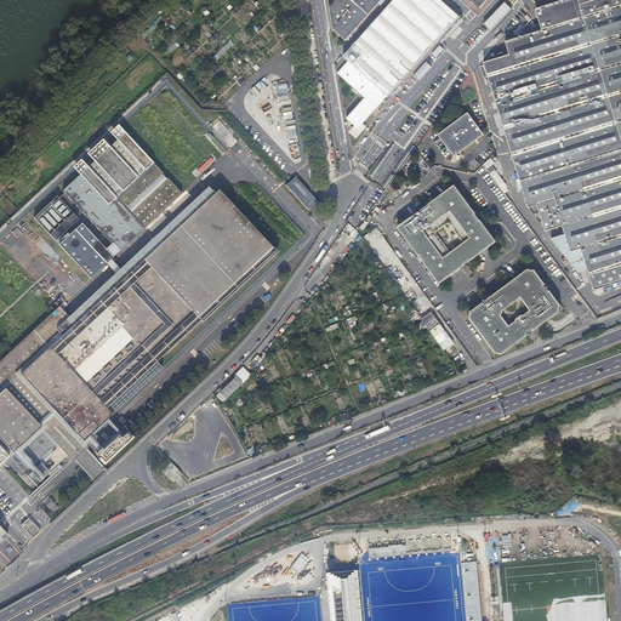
[(326,0),(331,26),(345,38),(379,0),(326,0)]
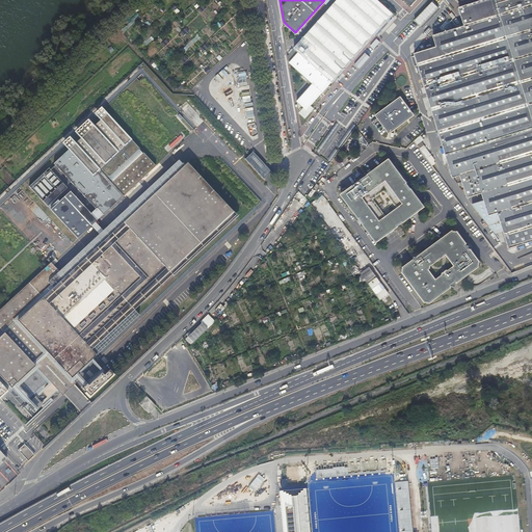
[(336,0),(294,47),(298,51),(331,80),(392,14),(377,0),(336,0)]
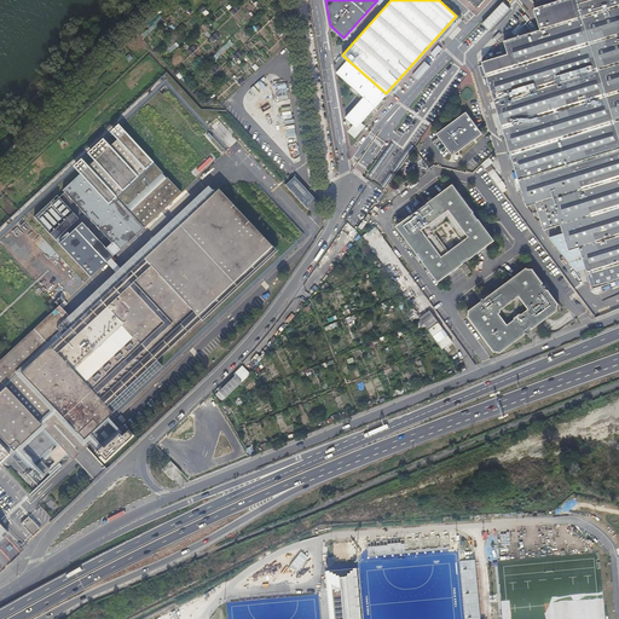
[(618,0),(555,0),(533,7),(539,28),(530,32),(525,33),(503,40),(507,52),(481,61),(482,63),(491,91),(515,171),(519,181),(526,206),(534,202),(543,229),(560,224),(562,232),(567,249),(578,247),(583,264),(590,288),(618,278),(618,0)]
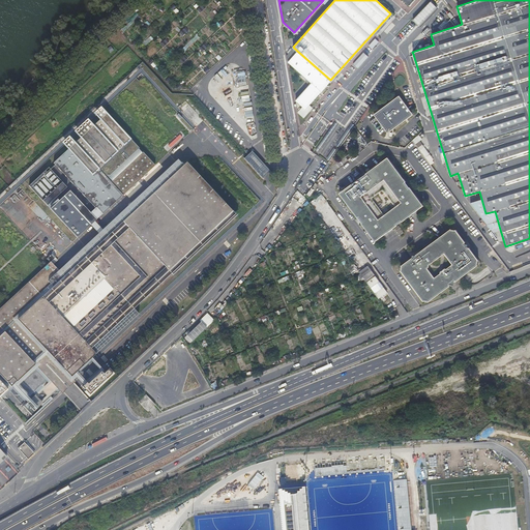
[(431,1),(411,20),(418,26),(437,7),(431,1)]
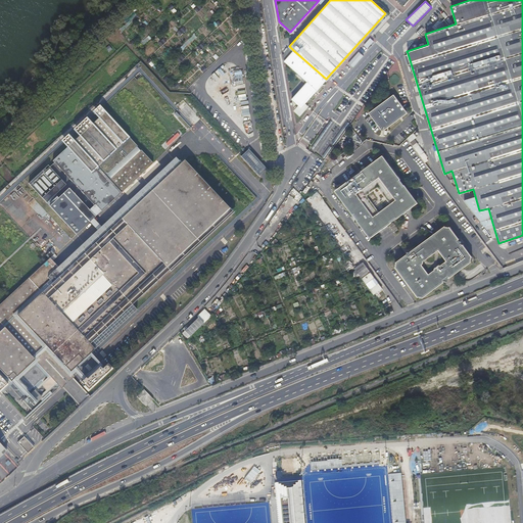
[(177,33),(180,36),(185,30),(182,27),(177,33)]
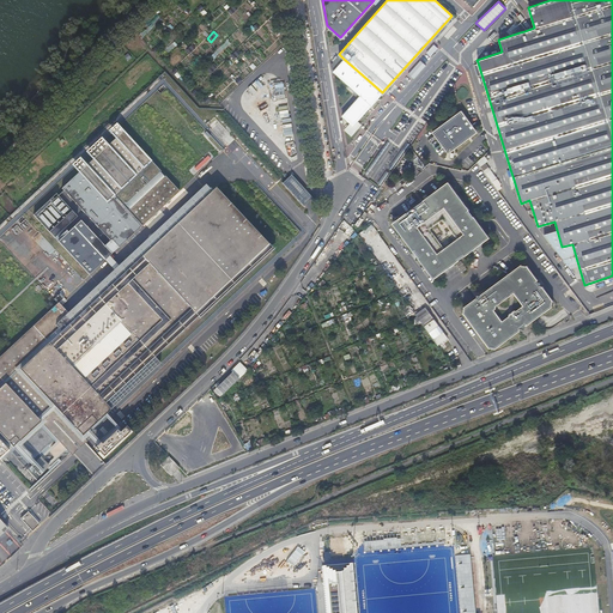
[(432,44),(426,54),(431,58),(437,48),(432,44)]
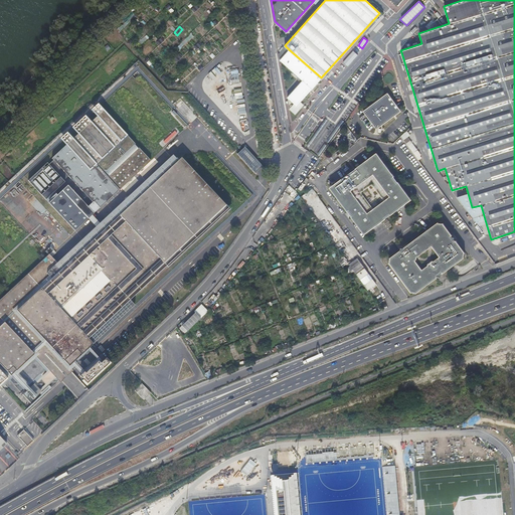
[(279,57),(280,58),(289,49),(285,45),(278,53),(279,57)]
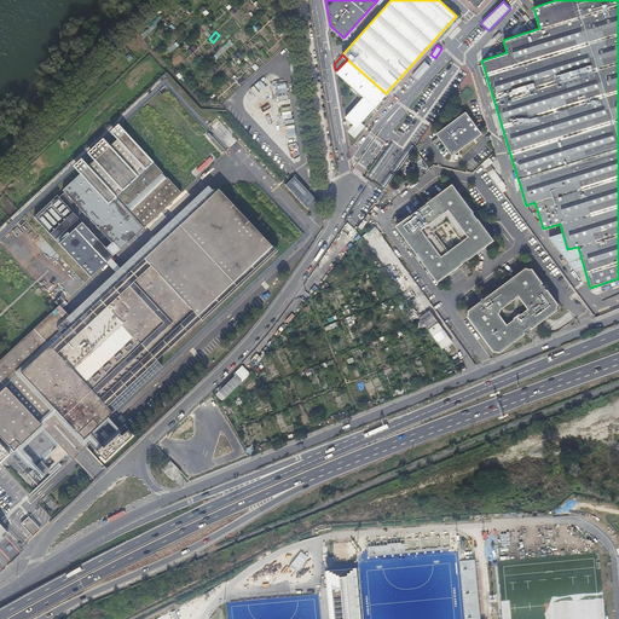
[(336,70),(358,90),(363,96),(362,98),(345,116),(356,126),(386,93),(347,59),(336,70)]
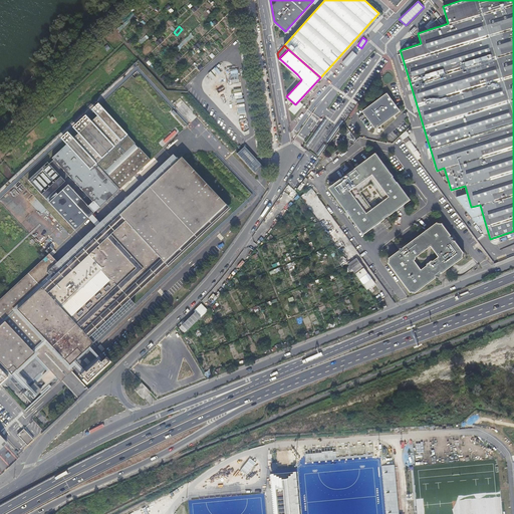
[(398,53),(405,76),(408,75),(401,52),(398,53)]
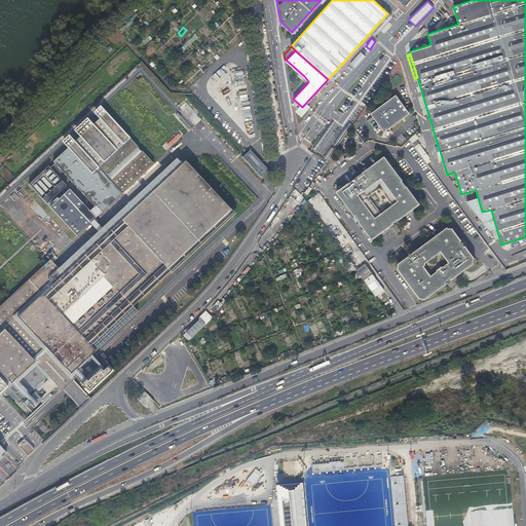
[(71,378),(129,324),(262,199),(137,66),(4,189),(0,192),(0,390),(6,385),(12,392),(58,390),(61,387),(71,378)]
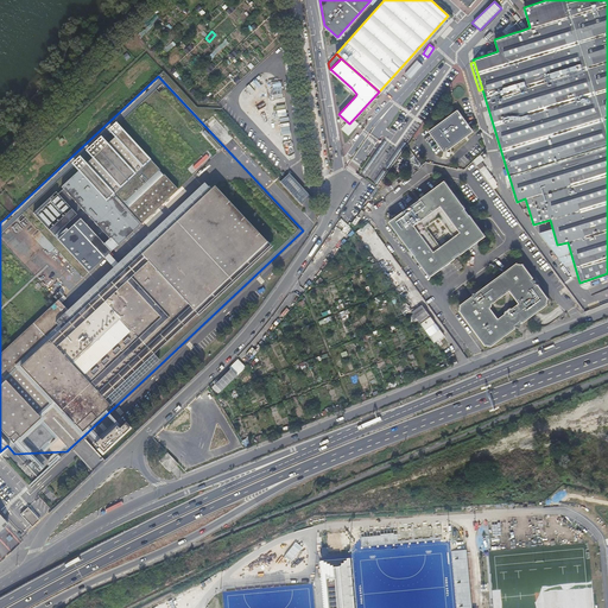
[(272,99),(282,97),(280,83),(272,83),(272,99)]
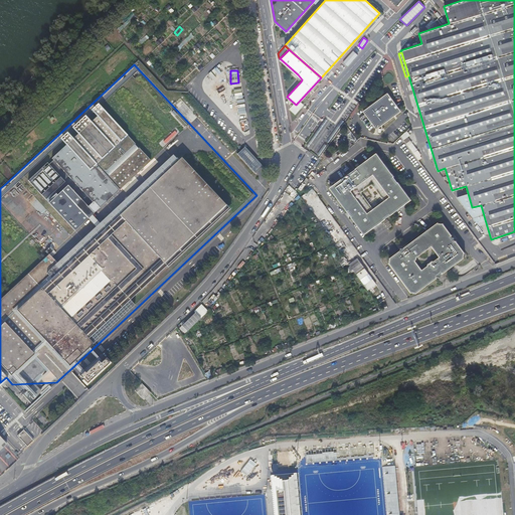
[(386,90),(395,102),(401,98),(392,84),(386,90)]
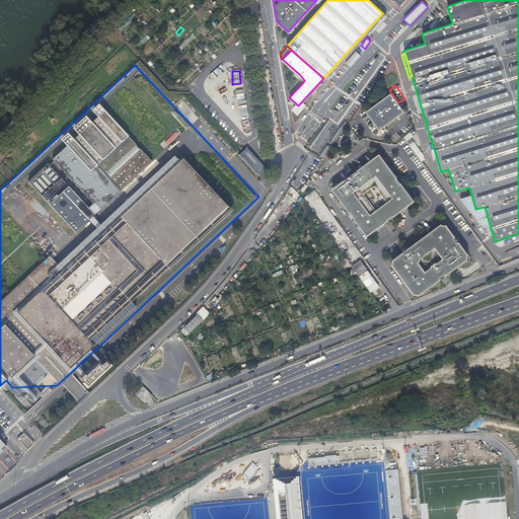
[(365,110),(377,128),(380,128),(403,110),(390,92),(365,110)]
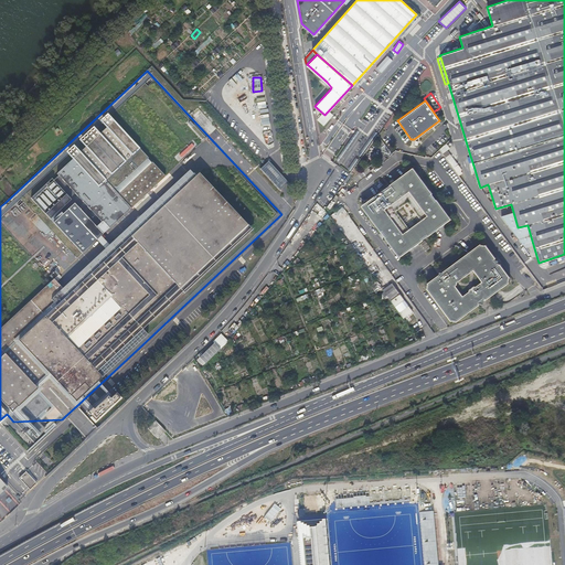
[(439,150),(443,153),(459,176),(462,173),(461,171),(462,170),(448,150),(450,148),(446,144),(439,150)]
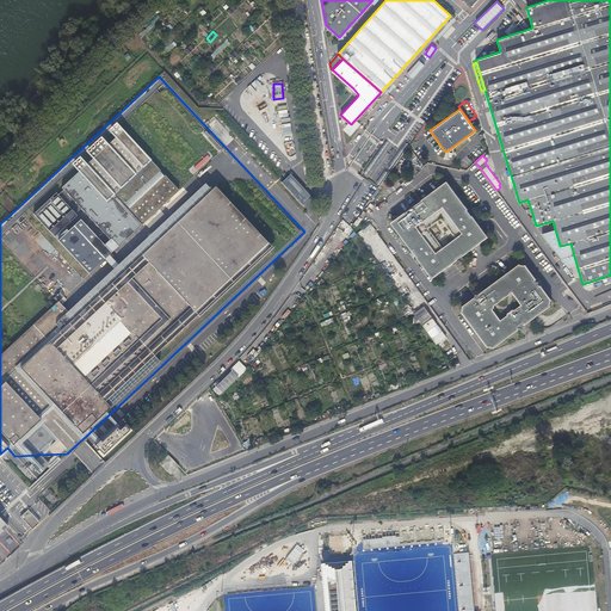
[(383,170),(375,180),(378,183),(387,172),(383,170)]
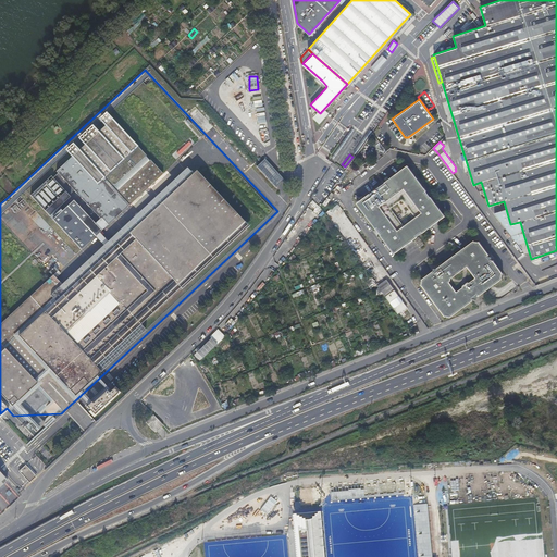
[(255,166),(275,189),(284,181),(263,159),(255,166)]
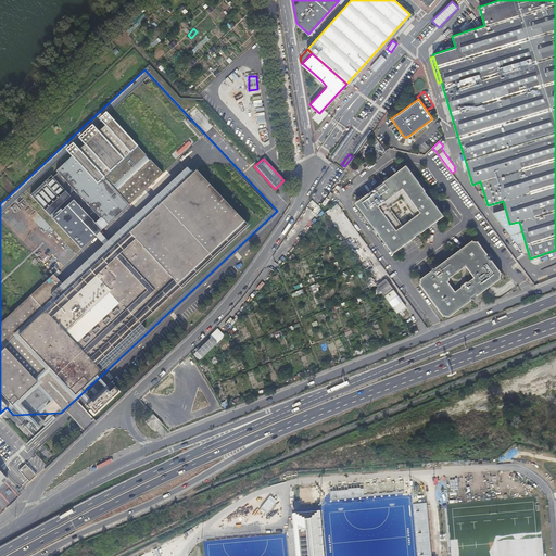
[(392,252),(415,236),(414,235),(419,230),(420,231),(442,215),(429,198),(428,199),(424,193),(426,192),(406,166),(384,182),(386,184),(380,188),(379,186),(356,202),(375,228),(377,227),(380,232),(379,234),(392,252)]
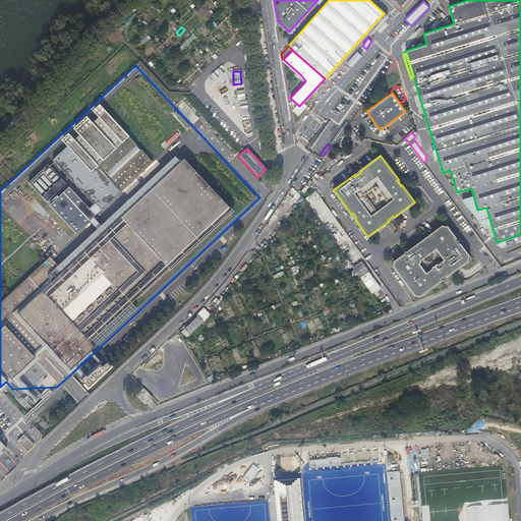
[(309,196),(314,201),(320,197),(314,191),(309,196)]
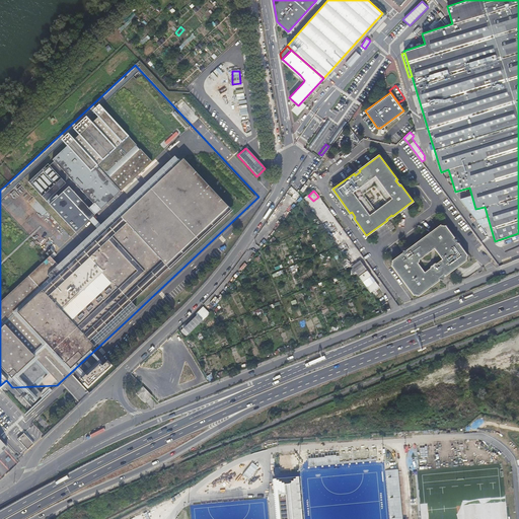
[(475,209),(471,195),(459,198),(478,223),(489,221),(485,207),(475,209)]
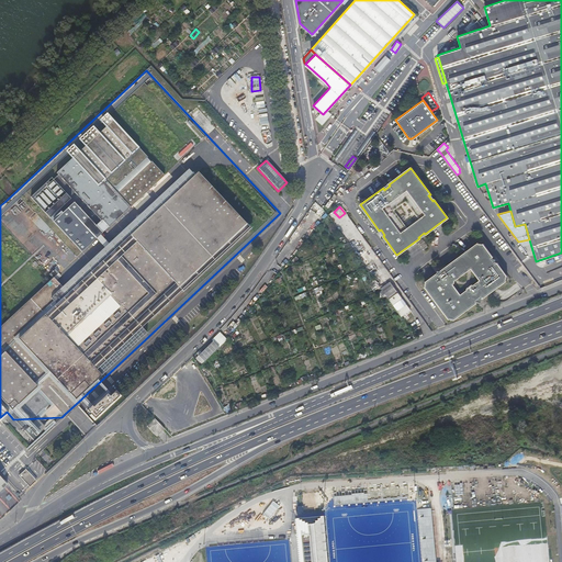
[(454,321),(478,304),(475,303),(483,298),(484,300),(499,288),(506,283),(508,278),(497,263),(495,266),(492,260),(493,258),(483,245),(478,244),(425,282),(424,289),(448,321),(454,321)]
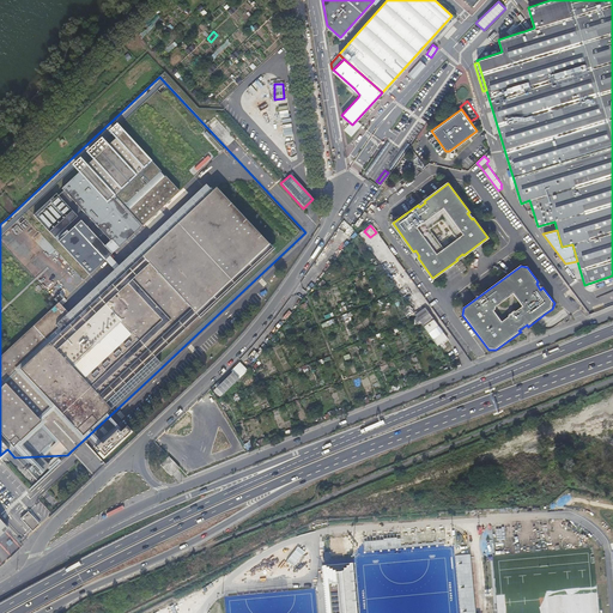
[(406,302),(413,296),(405,284),(396,289),(406,302)]
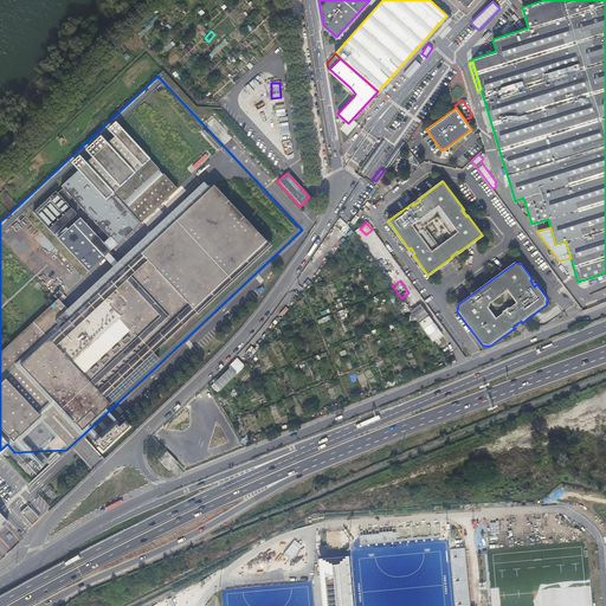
[(417,300),(407,307),(423,328),(433,322),(417,300)]
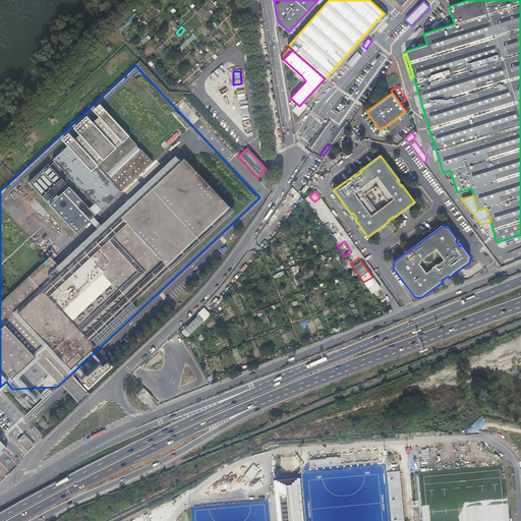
[(368,288),(371,293),(380,287),(377,282),(368,288)]
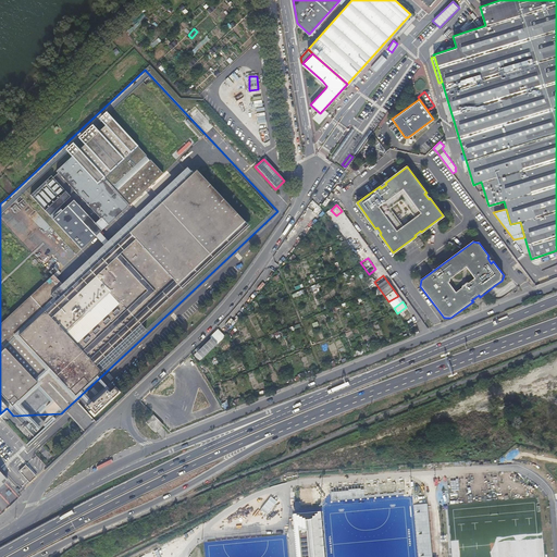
[(218,330),(193,355),(199,361),(224,336),(218,330)]
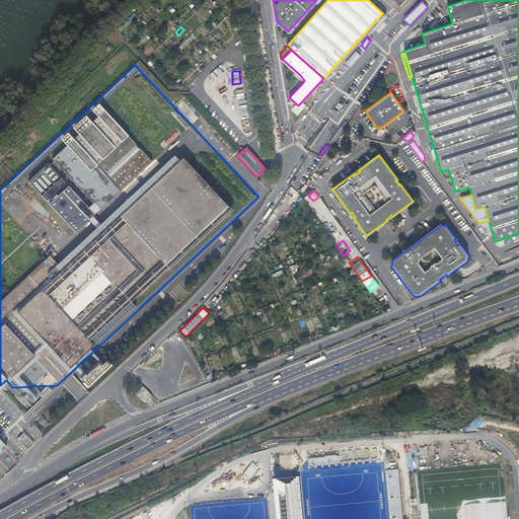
[(164,366),(173,375),(187,363),(177,354),(164,366)]
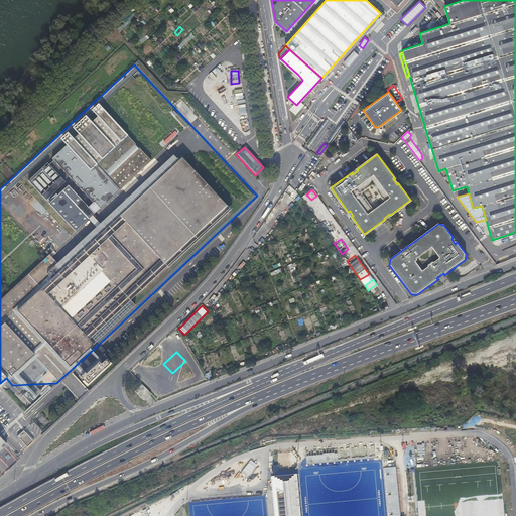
[(84,372),(79,377),(86,384),(108,364),(104,360),(100,364),(98,362),(85,374),(84,372)]
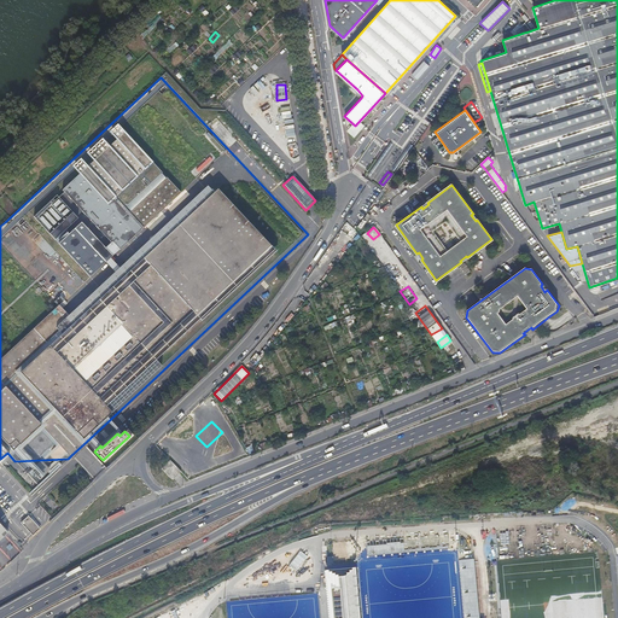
[(83,444),(71,455),(77,462),(85,470),(97,459),(88,450),(83,444)]
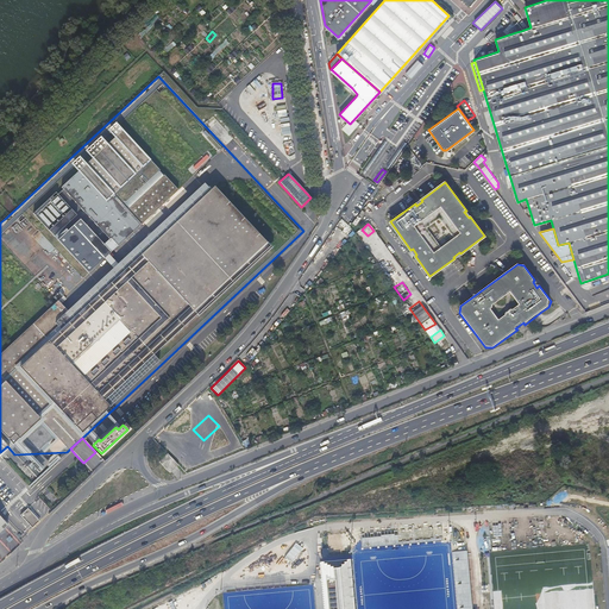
[(83,463),(93,473),(105,463),(95,452),(83,463)]
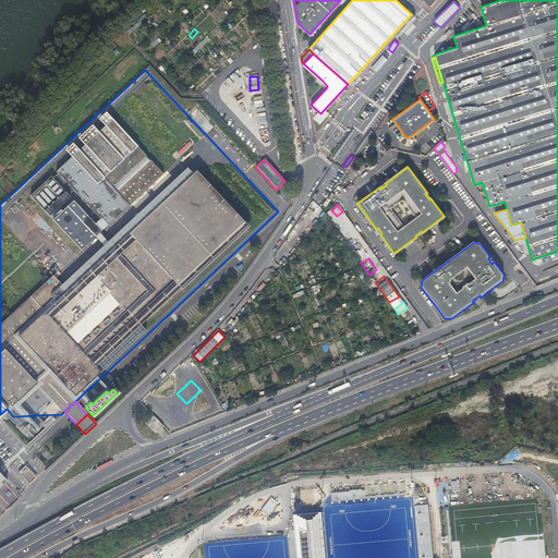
[(31,485),(38,477),(27,466),(20,473),(31,485)]
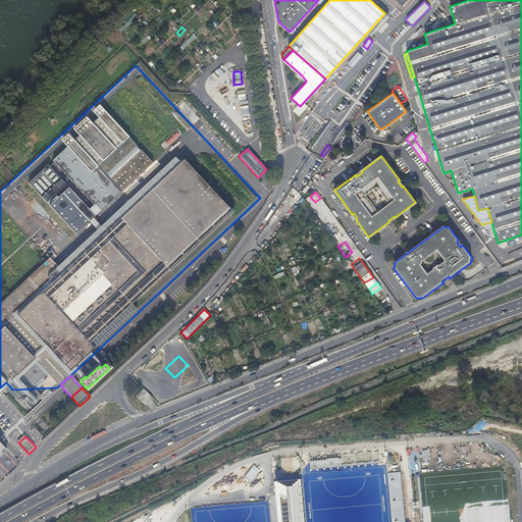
[(249,478),(252,474),(245,469),(242,473),(249,478)]
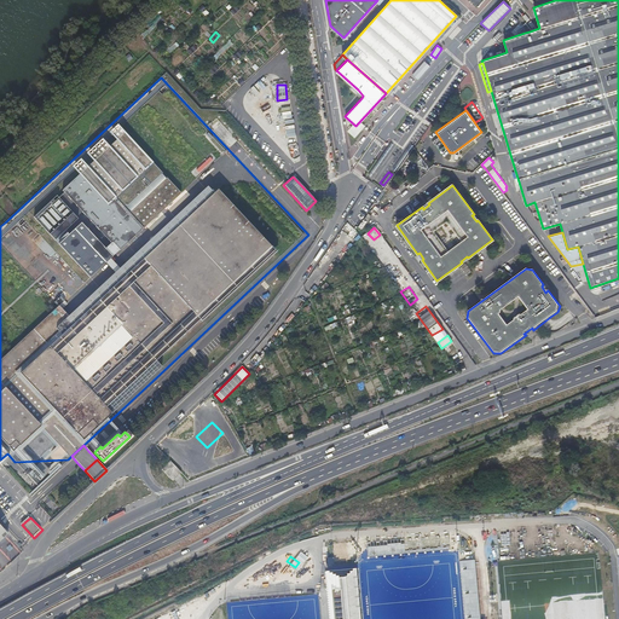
[(359,618),(356,571),(327,572),(329,618),(359,618)]
